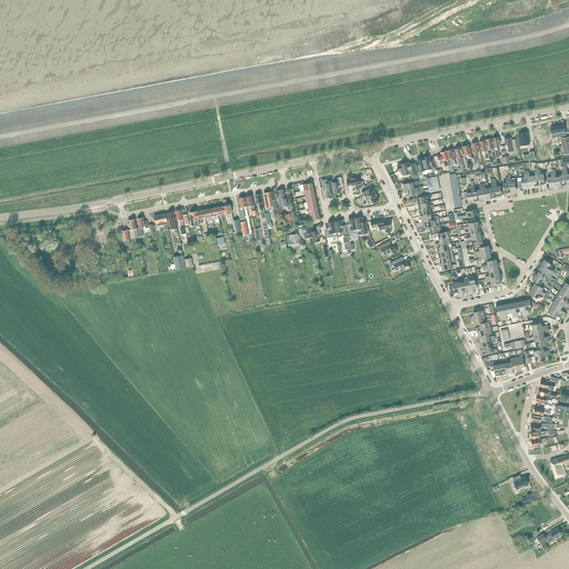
[(553,138),(560,136),(565,157),(568,156),(568,137),(567,138),(565,125),(551,127),(553,138)]
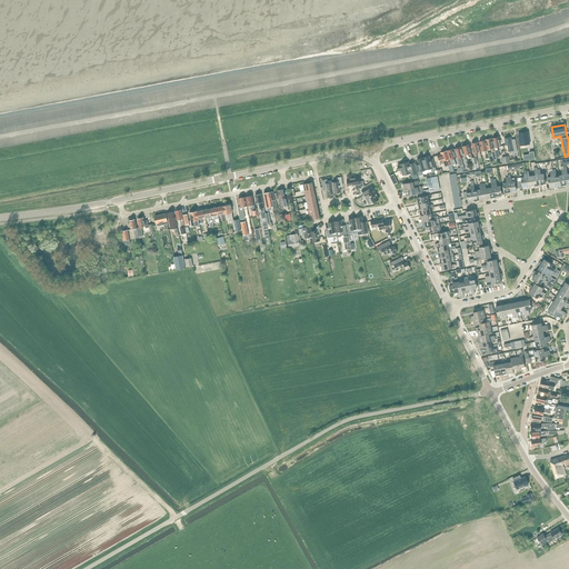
[(548,140),(547,128),(539,130),(539,132),(536,132),(537,140),(540,139),(541,141),(548,140)]
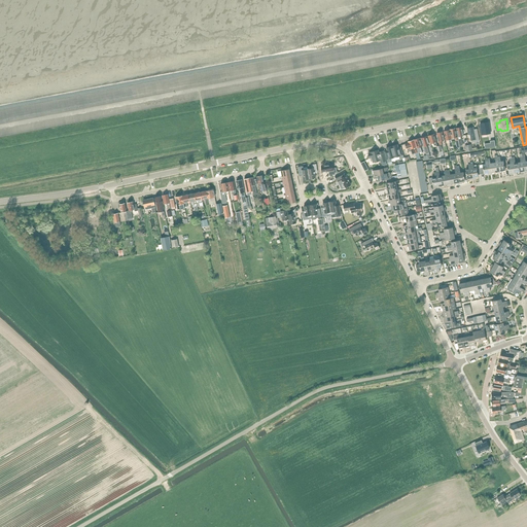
[(491,134),(489,123),(481,124),(482,135),(491,134)]
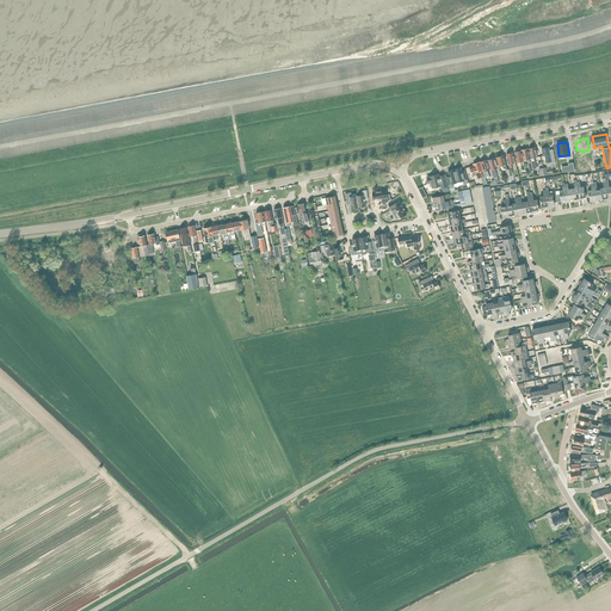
[(553,150),(550,152),(549,148),(543,150),(544,156),(545,156),(547,164),(548,164),(548,166),(555,165),(555,161),(553,150)]
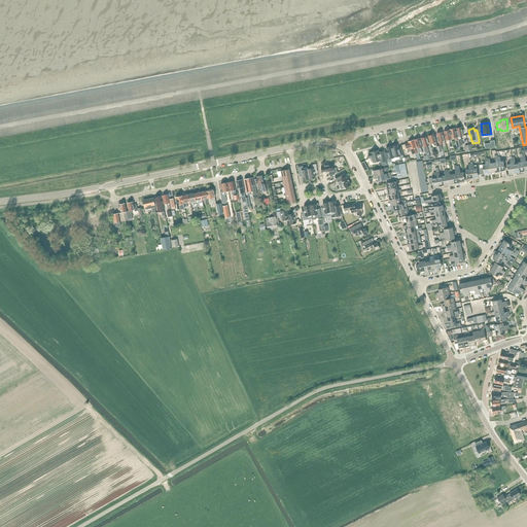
[(460,146),(458,138),(456,129),(451,130),(453,138),(455,138),(457,149),(460,148),(460,146)]
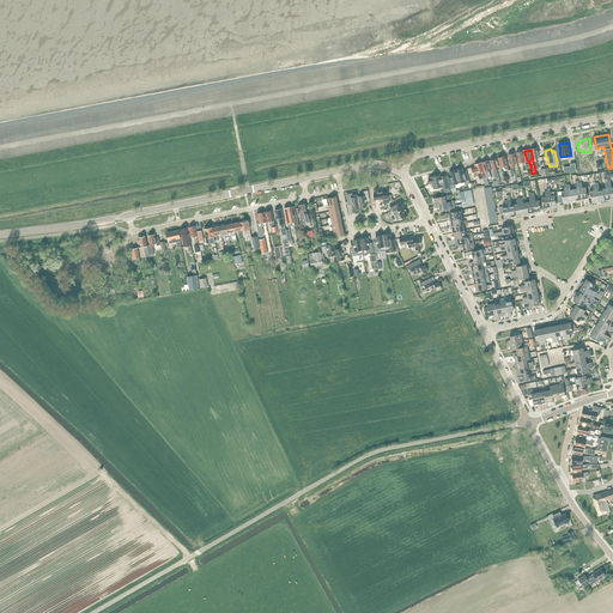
[(526,162),(525,152),(517,153),(520,163),(522,163),(523,171),(527,170),(526,162)]
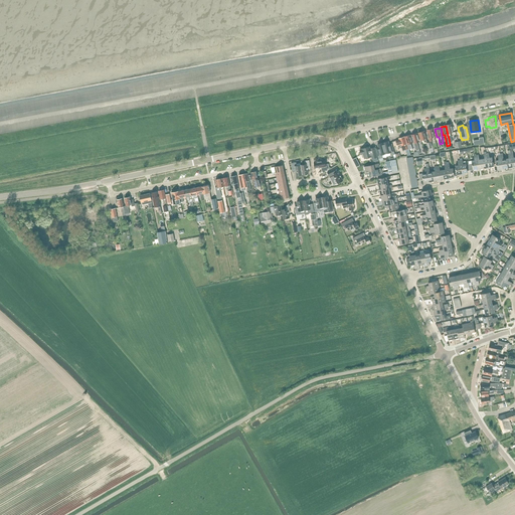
[(426,139),(427,139),(425,132),(419,133),(422,141),(424,140),(424,143),(427,142),(426,139)]
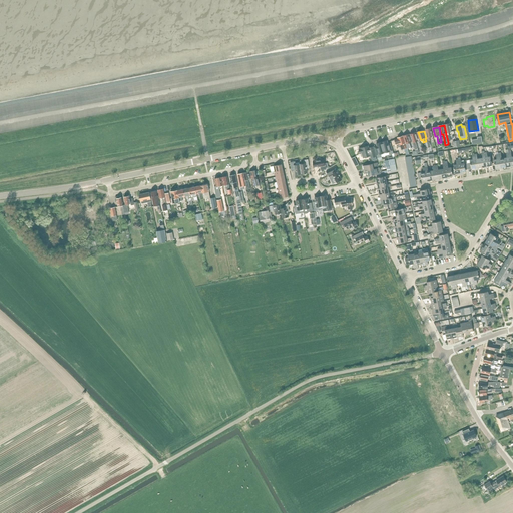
[(414,147),(415,147),(413,141),(412,142),(410,134),(404,136),(408,149),(411,148),(414,147)]
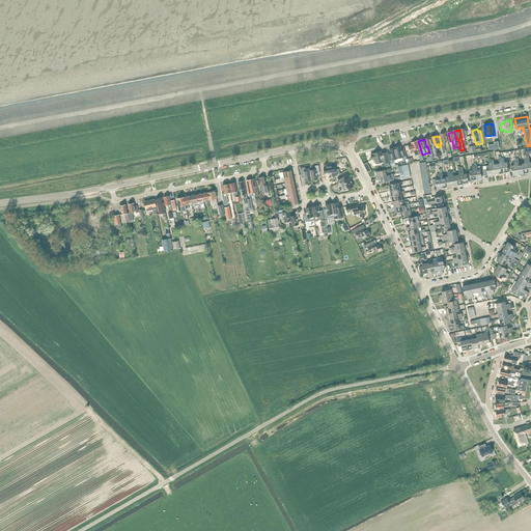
[(413,144),(410,145),(412,154),(414,152),(415,156),(419,155),(420,161),(424,160),(422,155),(418,141),(413,143),(413,144)]
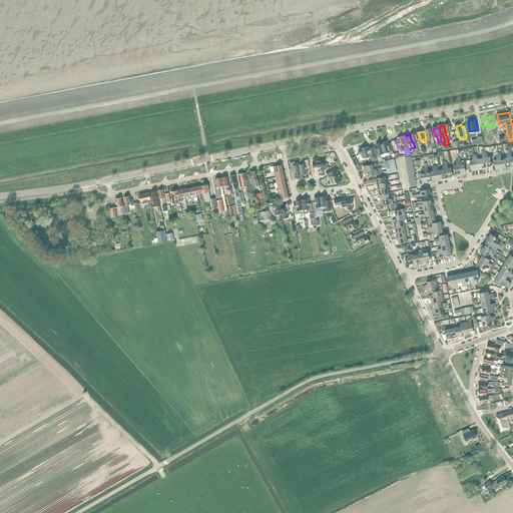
[(382,142),(385,153),(389,152),(389,155),(392,154),(393,153),(390,143),(388,144),(387,141),(382,142)]
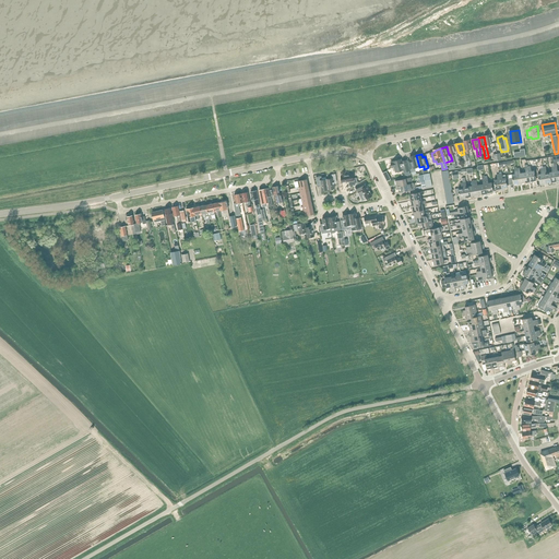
[(415,168),(419,167),(416,155),(409,157),(411,161),(408,161),(412,173),(416,171),(415,168)]
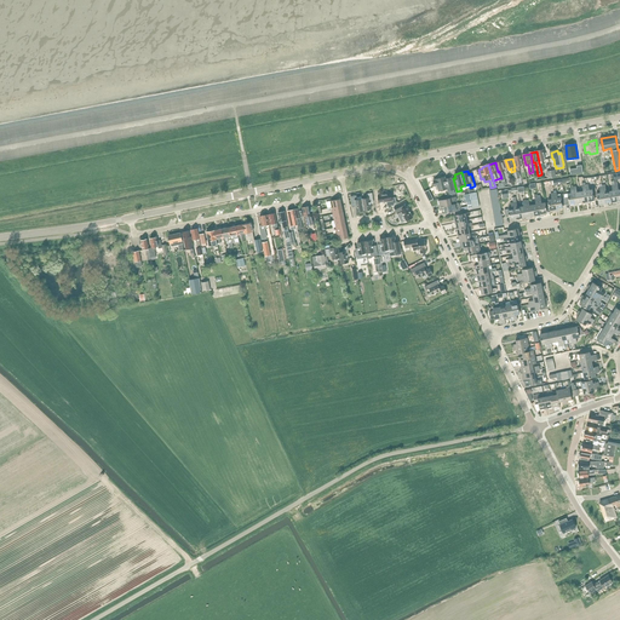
[(448,189),(449,195),(455,194),(452,182),(447,183),(445,177),(436,179),(436,181),(434,181),(435,187),(437,185),(438,191),(448,189)]
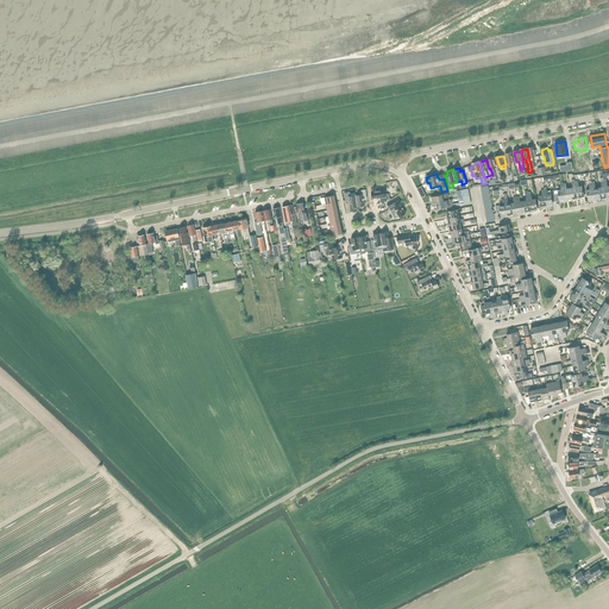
[(596,189),(595,183),(595,181),(592,182),(592,183),(595,201),(598,201),(597,199),(602,199),(600,188),(596,189)]
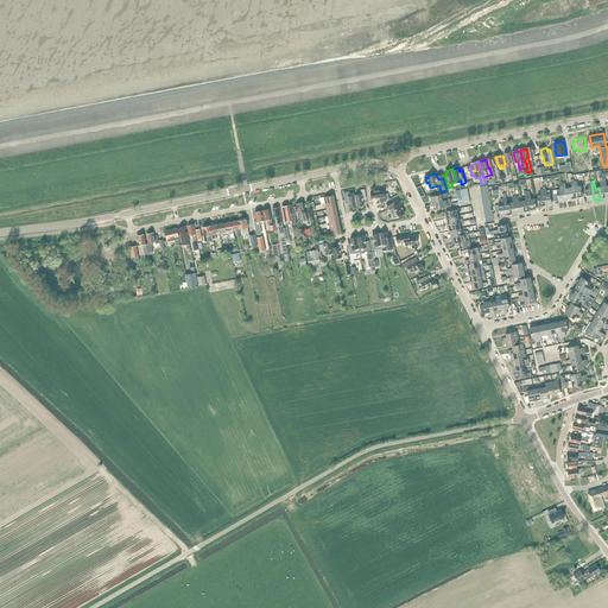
[(587,189),(582,189),(582,187),(578,187),(577,182),(575,182),(577,200),(580,200),(580,197),(583,197),(583,196),(587,196),(587,190),(587,189)]
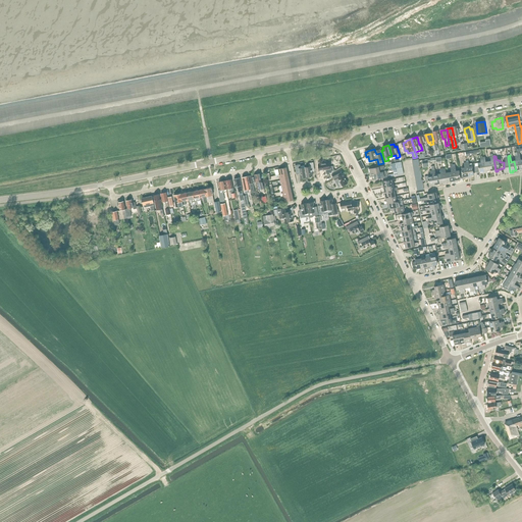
[(483,173),(485,173),(483,158),(480,158),(481,163),(478,163),(475,163),(476,172),(483,171),(483,173)]
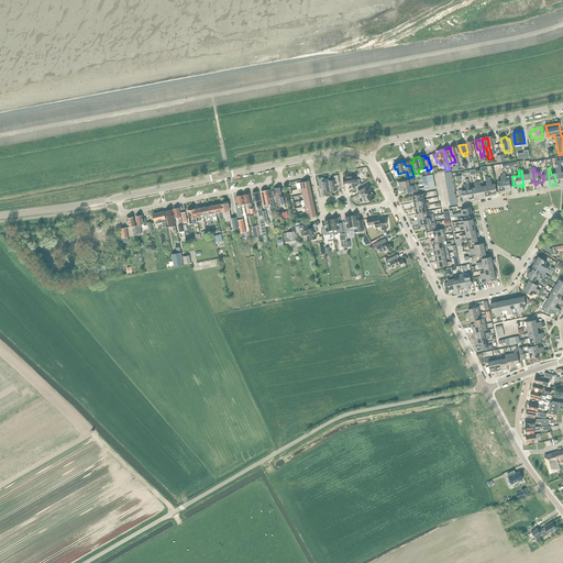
[(357,186),(360,186),(359,179),(355,180),(355,175),(349,176),(348,172),(343,173),(344,177),(343,177),(344,185),(351,184),(352,187),(353,189),(357,187),(357,186)]
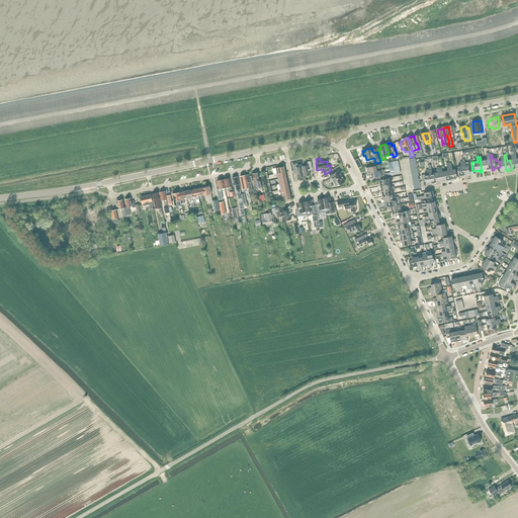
[(421,188),(416,161),(416,159),(410,160),(415,189),(421,188)]
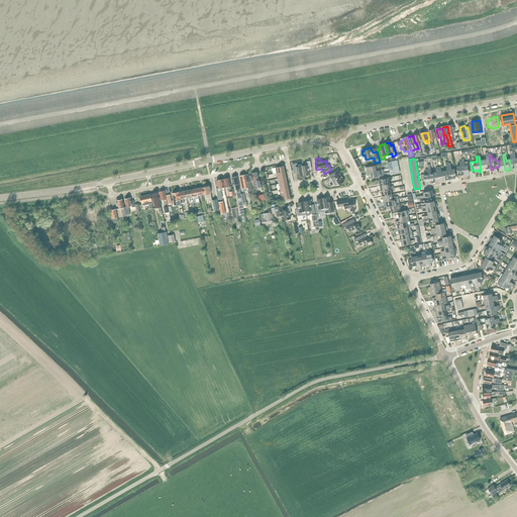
[(464,163),(464,161),(464,160),(461,160),(462,161),(464,177),(467,176),(467,175),(470,174),(470,172),(472,171),(471,162),(468,163),(468,162),(464,163)]
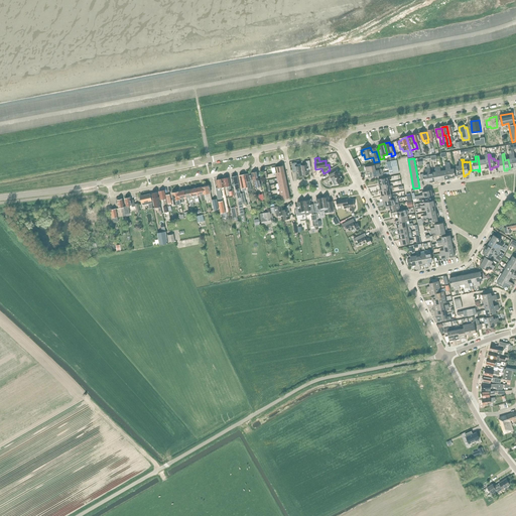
[(301,165),(303,175),(309,174),(307,167),(310,166),(309,160),(304,161),(305,164),(301,165)]
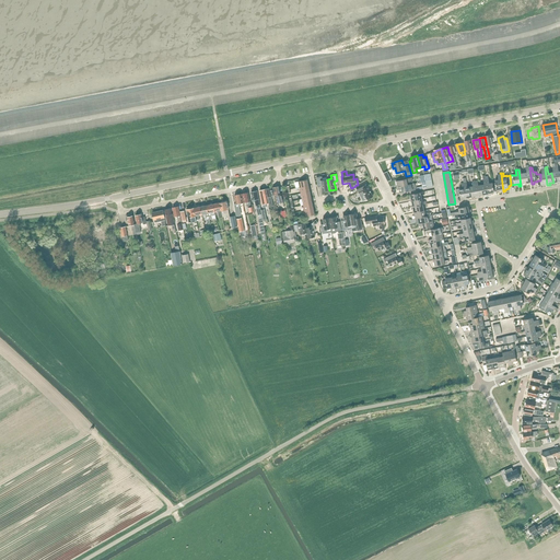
[(427,188),(433,186),(431,174),(424,175),(426,182),(427,188)]
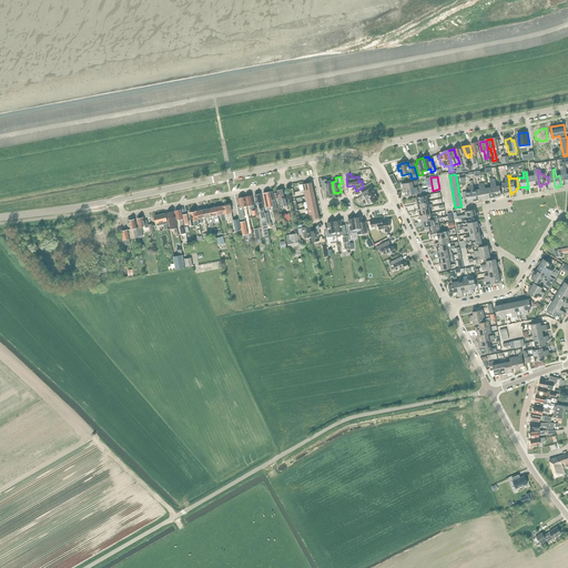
[(508,194),(510,194),(508,176),(505,178),(506,183),(503,183),(503,186),(499,186),(501,193),(508,192),(508,194)]
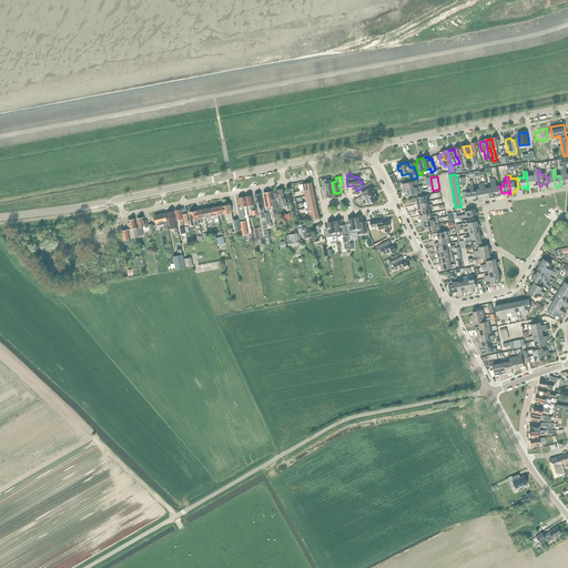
[(486,189),(485,183),(485,178),(480,178),(482,184),(485,201),(487,200),(487,199),(490,198),(488,188),(486,189)]
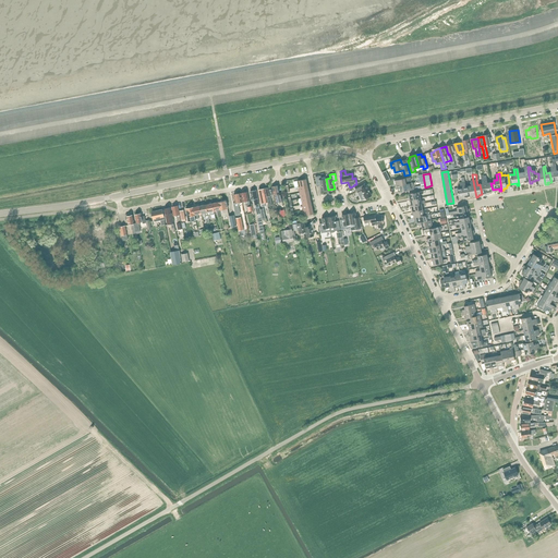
[(328,190),(326,179),(322,180),(320,176),(316,177),(317,183),(319,183),(322,191),(328,190)]
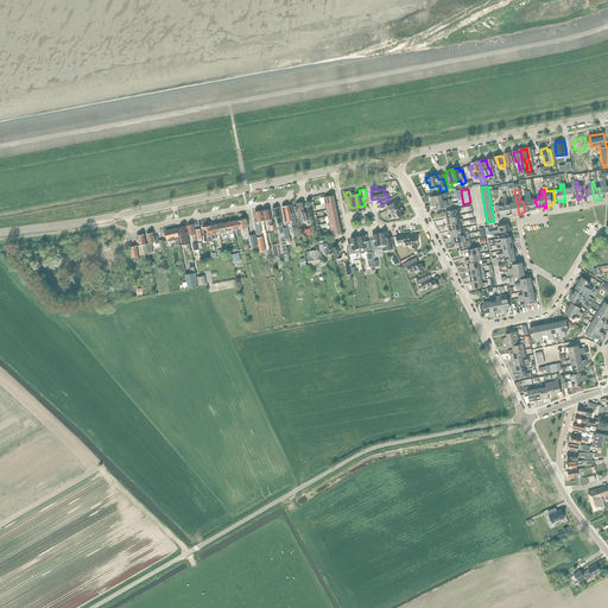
[(443,201),(442,198),(448,197),(447,194),(430,197),(431,202),(430,202),(431,203),(443,201)]
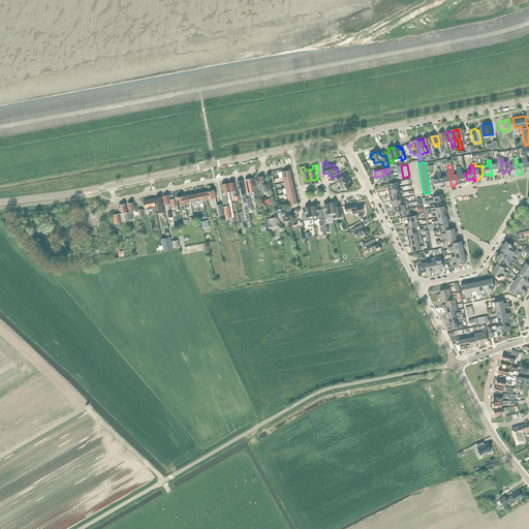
[(438,173),(436,174),(437,178),(431,179),(432,185),(435,185),(435,188),(439,187),(439,189),(441,188),(438,173)]
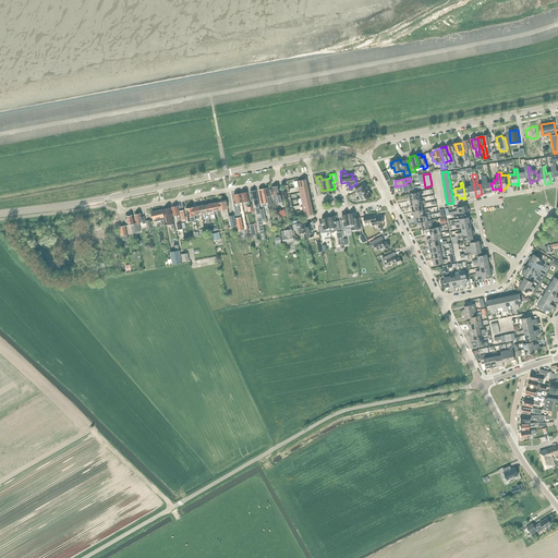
[(364,183),(355,187),(359,194),(361,195),(363,194),(366,198),(372,196),(366,185),(365,186),(364,183)]
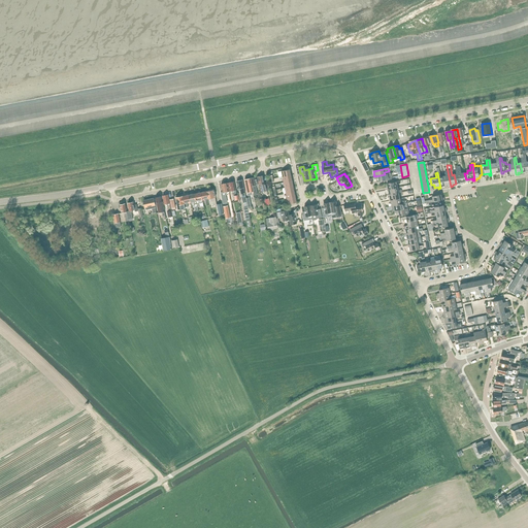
[(380,182),(389,179),(391,179),(390,177),(391,176),(391,173),(385,174),(374,176),(374,179),(378,178),(380,182)]
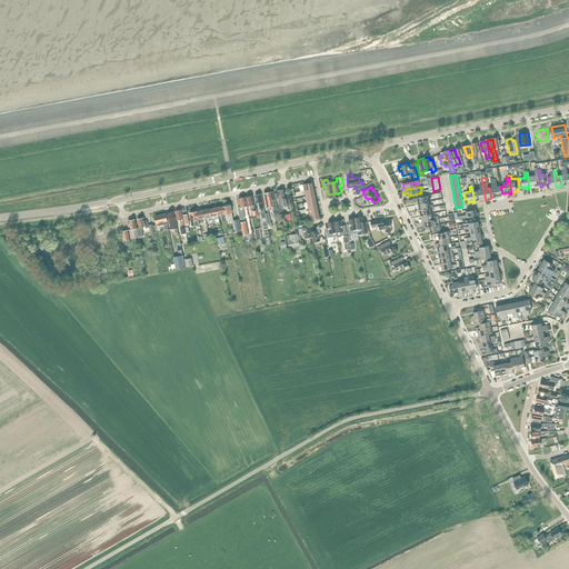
[(288,206),(287,199),(286,199),(283,189),(278,190),(279,199),(280,199),(282,207),(288,206)]
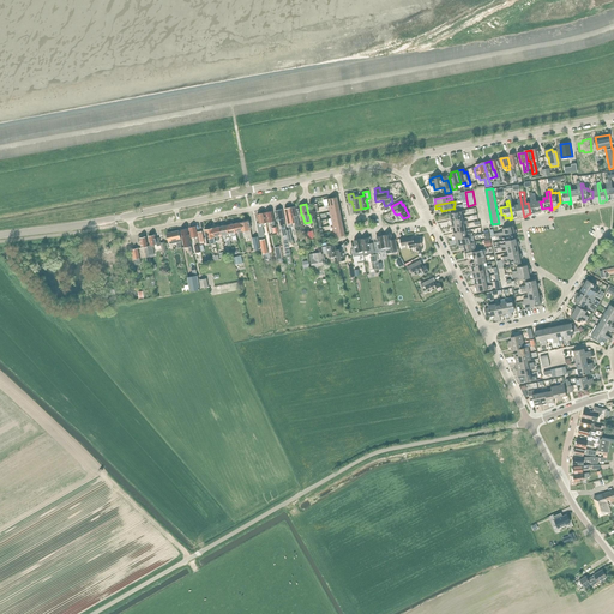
[(294,223),(293,216),(292,208),(284,209),(288,228),(293,227),(292,224),(294,223)]
